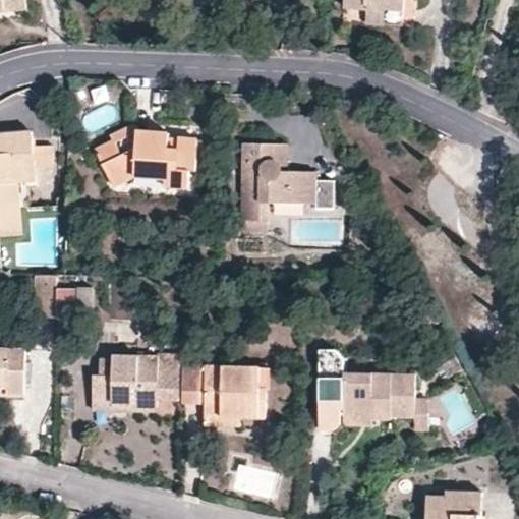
[(0,8),(23,7),(22,0),(0,0),(0,8)]
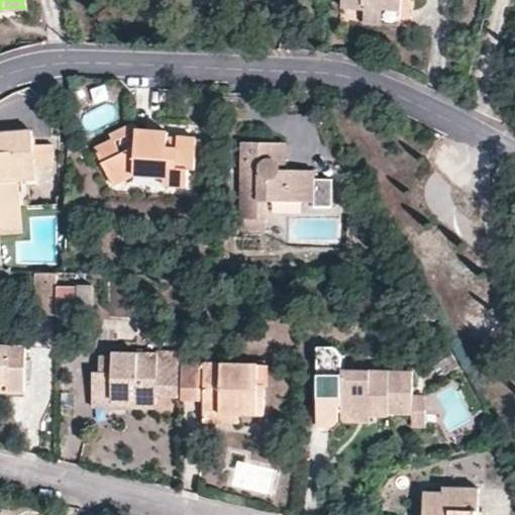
[(339,0),(339,6),(362,8),(363,5),(362,0),(339,0)]
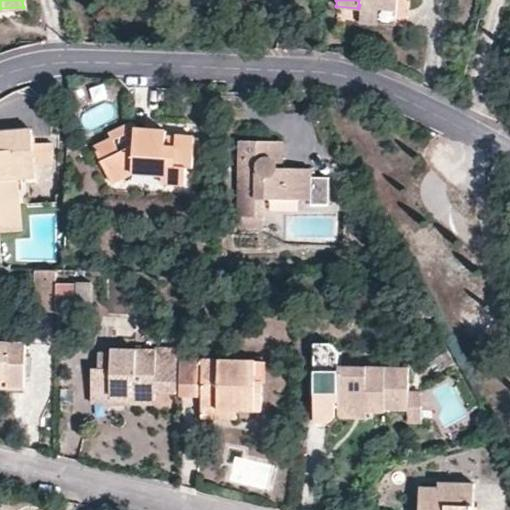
[(358,0),(359,5),(376,7),(395,8),(395,0),(358,0)]
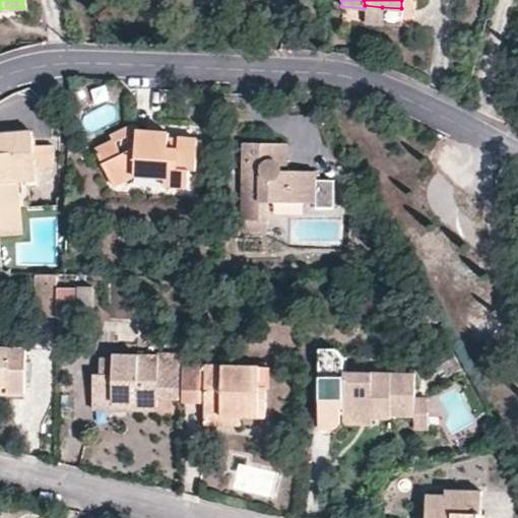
[(381,23),(382,7),(365,5),(364,8),(364,21),(381,23)]
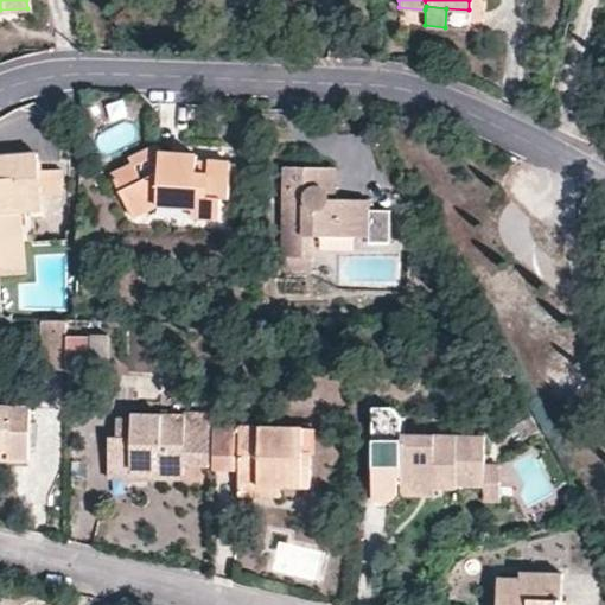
[(127,154),(131,161),(132,164),(155,151),(152,141),(127,154)]
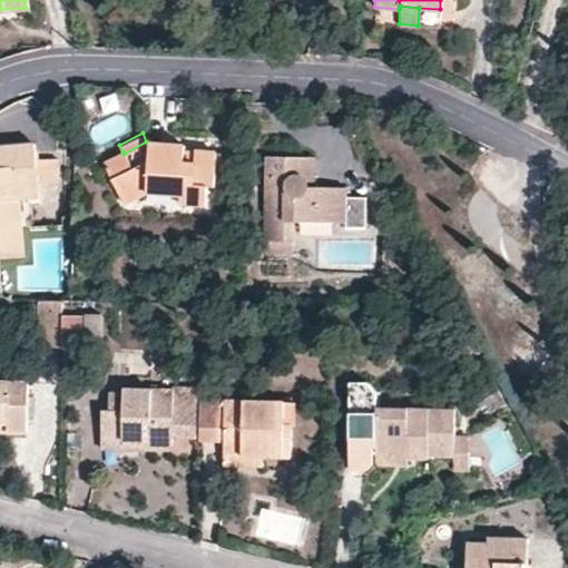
[(124,154),(123,152),(101,160),(120,201),(144,192),(177,193),(176,202),(203,203),(204,183),(213,183),(214,150),(193,149),(192,162),(180,160),(180,149),(180,143),(146,142),(146,162),(130,167),(124,154)]
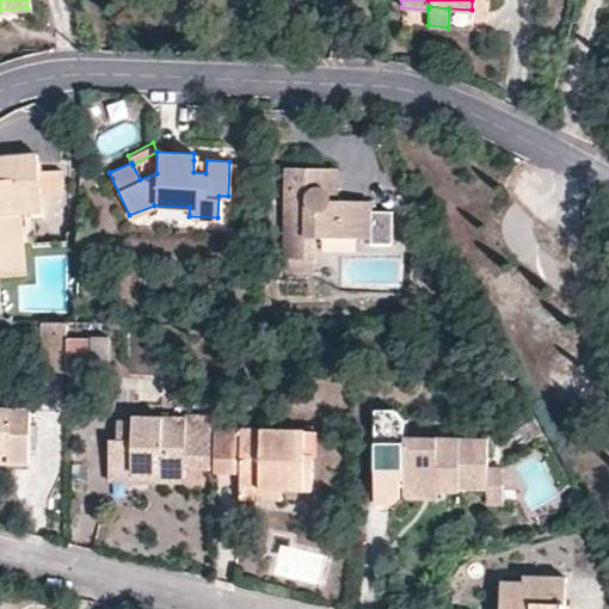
[(37,198),(35,166),(34,153),(0,155),(0,274),(20,272),(18,239),(8,239),(5,213),(18,211),(37,209),(37,198)]
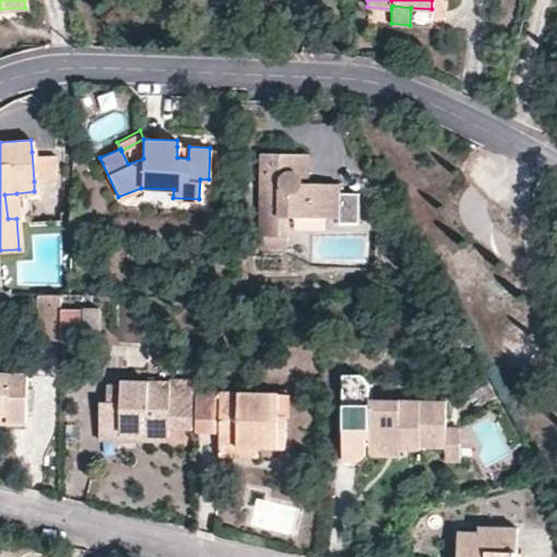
[(188,158),(189,146),(177,146),(177,157),(188,158)]
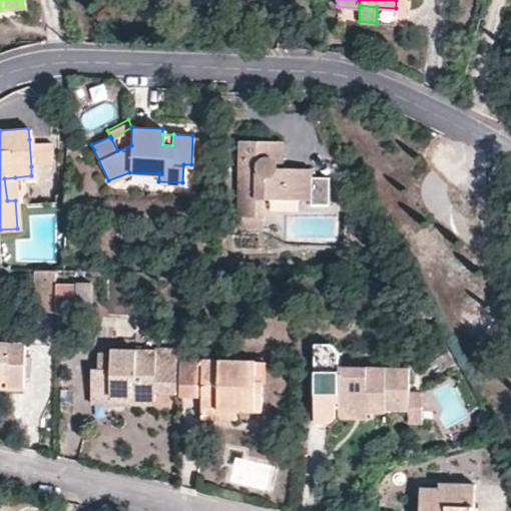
[(53,139),(29,139),(31,166),(55,164),(53,139)]
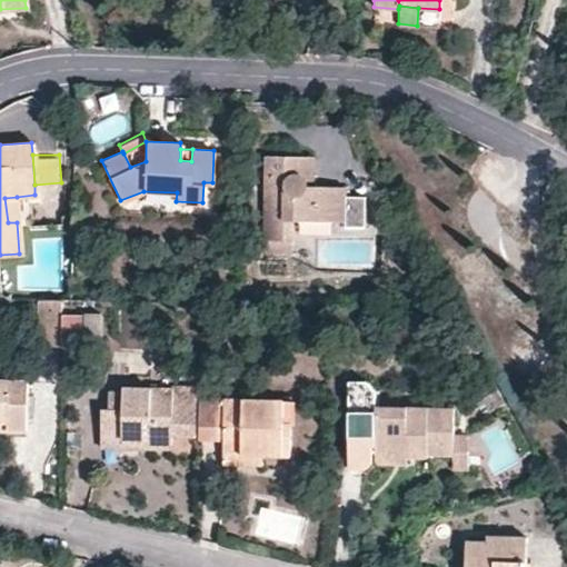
[(297,178),(297,157),(265,156),(262,252),(277,254),(278,241),(290,242),(291,222),(344,224),(344,188),(310,187),(305,187),(297,178)]
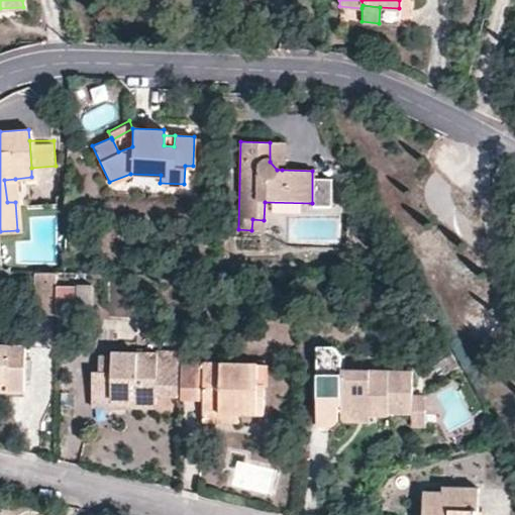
[(283,142),(270,142),(270,162),(277,170),(282,170),(283,142)]
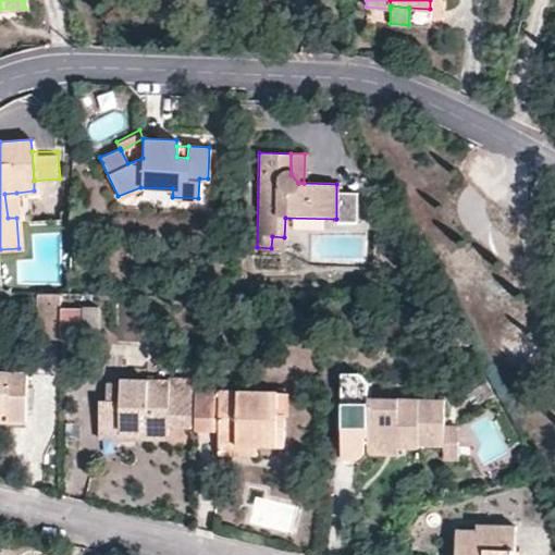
[(8,218),(16,218),(16,193),(4,194),(8,218)]
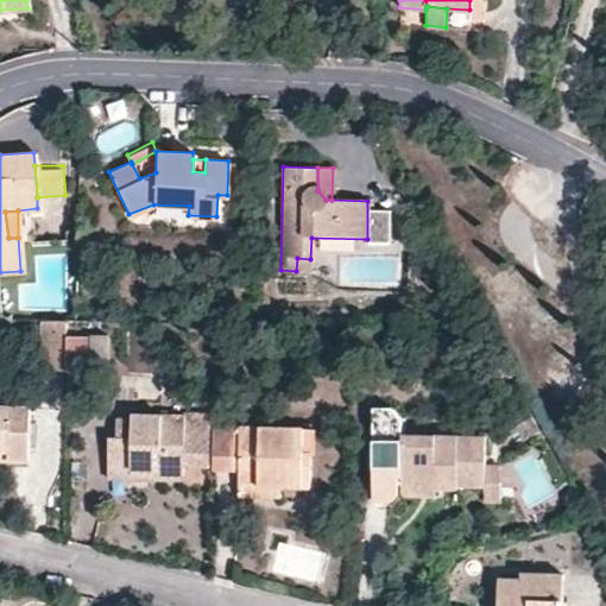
[(297,258),(296,271),(309,272),(310,259),(297,258)]
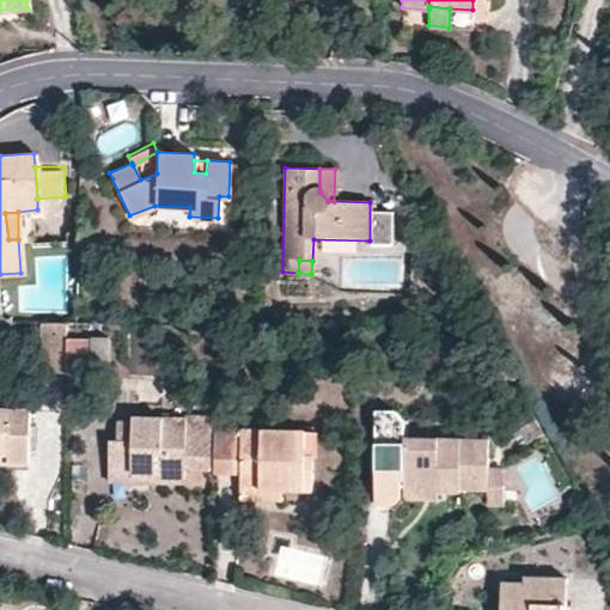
[(38,370),(62,371),(62,336),(62,322),(40,321),(38,370)]
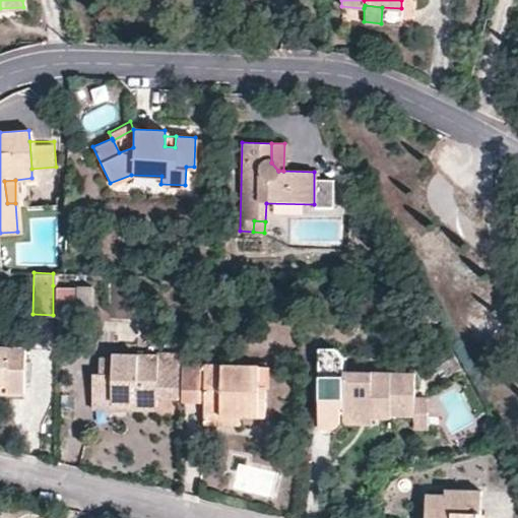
[(53,285),(53,315),(73,316),(73,286),(53,285)]
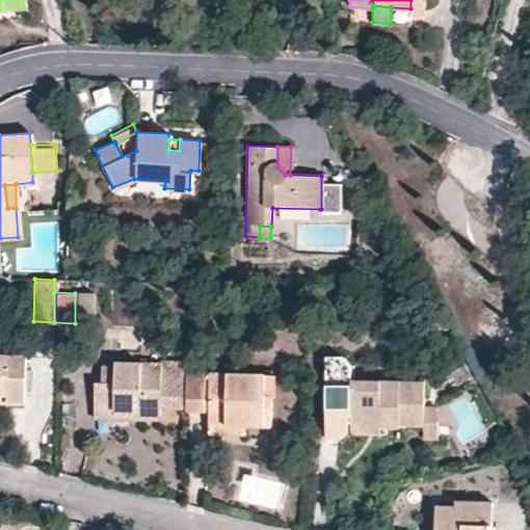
[(0,391),(5,392),(5,400),(21,401),(22,358),(0,356),(0,391)]
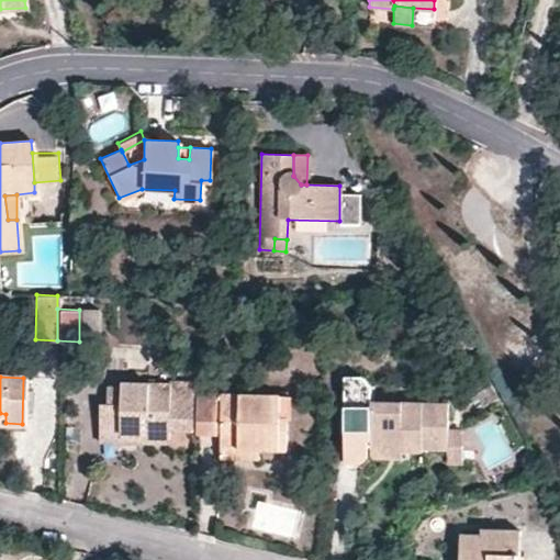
[(168,428),(193,430),(193,393),(194,381),(120,380),(120,385),(107,384),(105,403),(99,402),(98,429),(119,428),(119,435),(166,436),(168,428)]
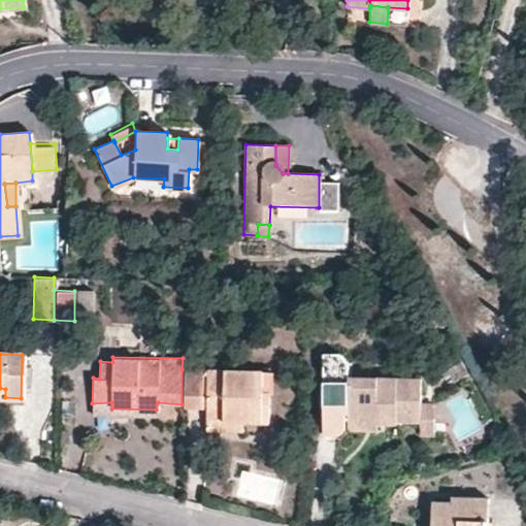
[(182,404),(182,405),(204,406),(204,409),(223,409),(223,420),(240,421),(266,421),(267,390),(259,390),(259,370),(182,369),(182,404)]
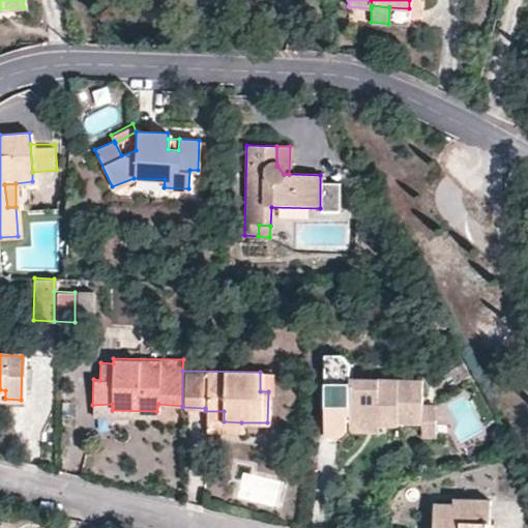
[(272,372),(260,372),(260,391),(268,391),(272,392),(272,372)]
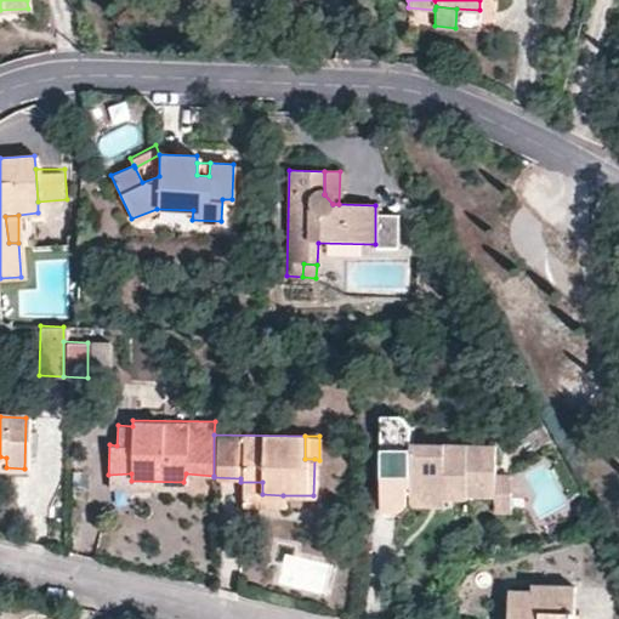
[(408,447),(407,493),(439,492),(439,501),(452,500),(454,503),(464,501),(465,499),(492,498),(493,478),(492,448),(408,447)]
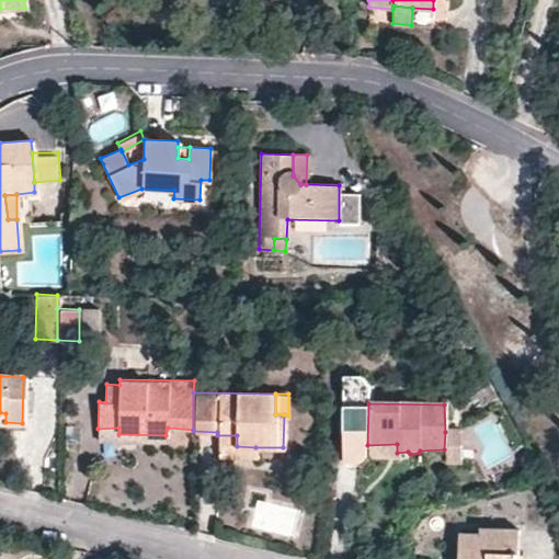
[(118,428),(98,429),(98,442),(118,442),(118,434),(118,428)]
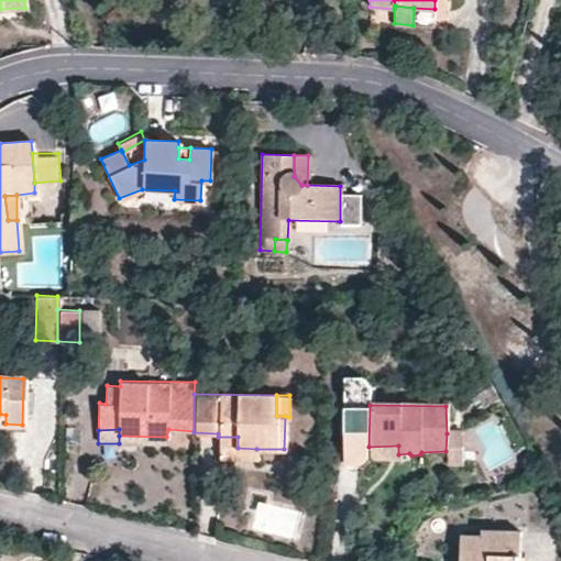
[(459,435),(447,433),(446,451),(447,464),(459,464),(459,435)]
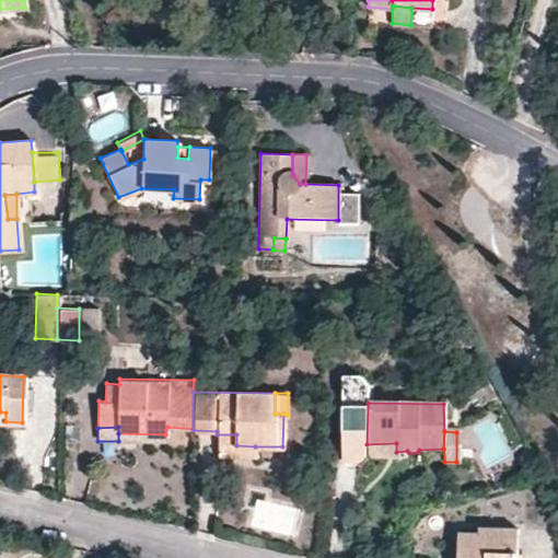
[(236,434),(217,434),(216,455),(255,456),(255,446),(236,445),(236,434)]
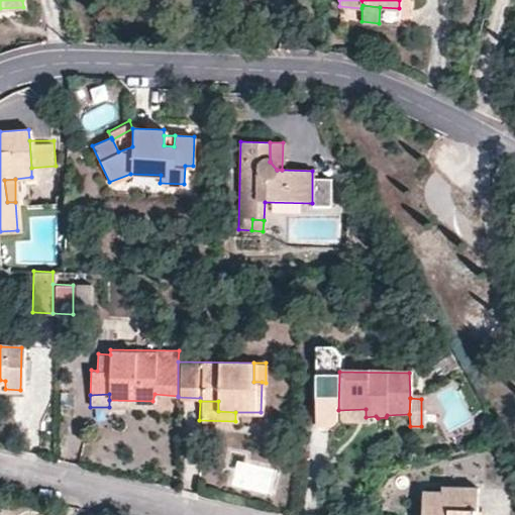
[(366,409),(338,410),(338,421),(366,422),(366,417),(366,409)]
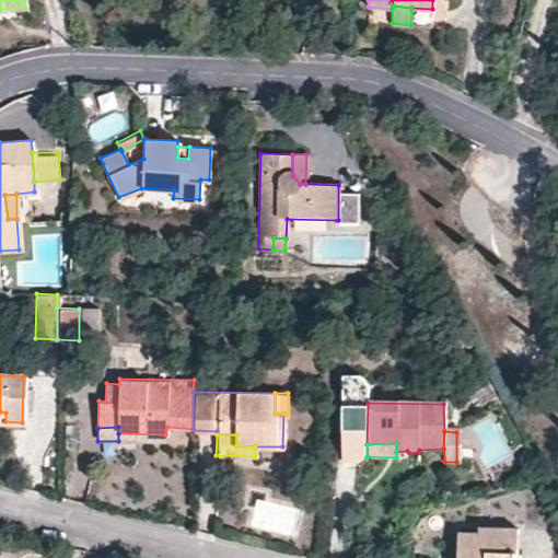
[(455,531),(454,557),(513,557),(514,529),(477,526),(477,531),(455,531)]
